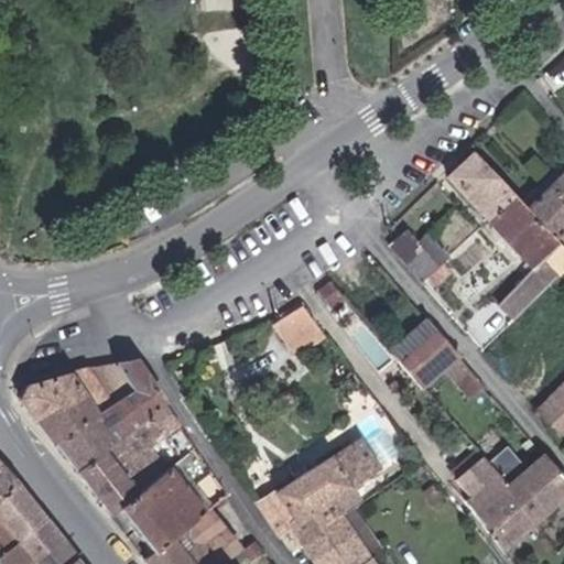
[(488,224),(512,199),(472,152),(446,176),(488,224)]
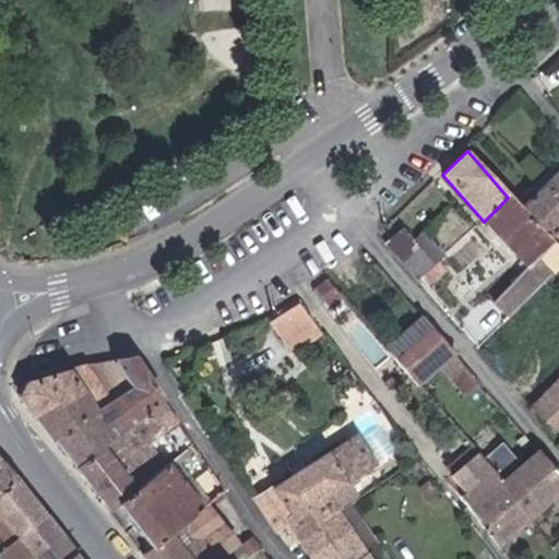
[(558,229),(558,173),(520,209),(548,240),(558,229)]
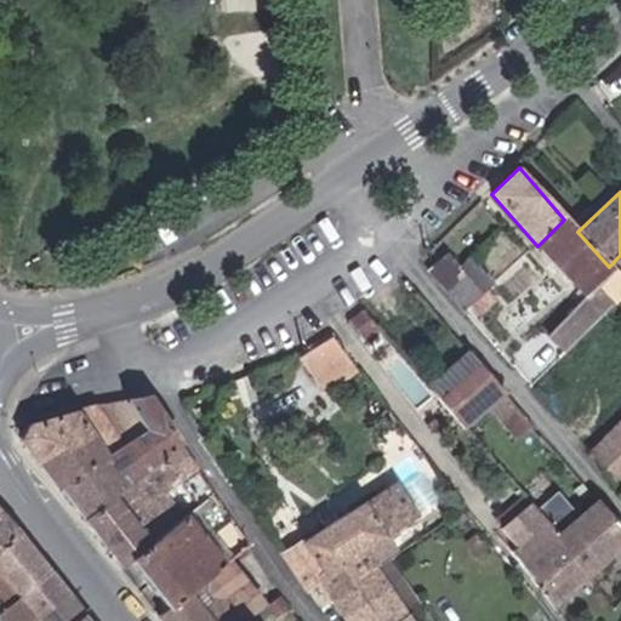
[(609,267),(577,232),(564,220),(537,246),(586,301),(546,337),(565,355),(619,306),(602,288),(615,274),(609,267)]
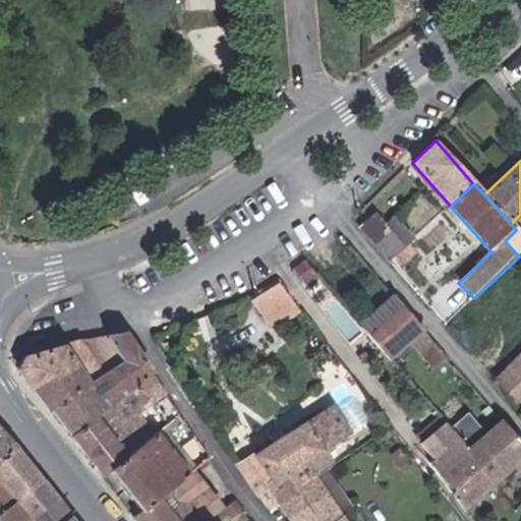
[(419,239),(400,216),(389,225),(378,213),(366,223),(406,267),(422,252),(414,243),(419,239)]
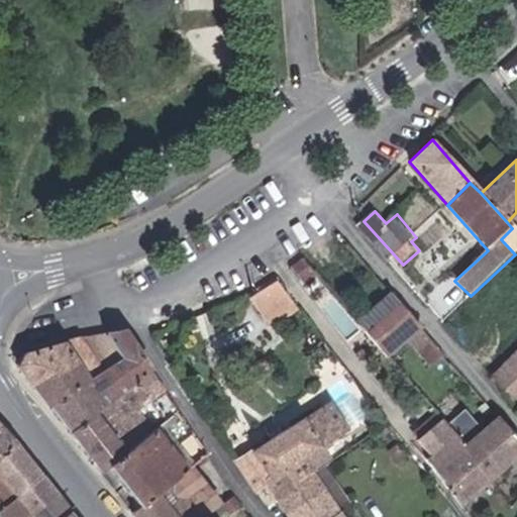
[(310,270),(300,257),(288,267),(298,280),(310,270)]
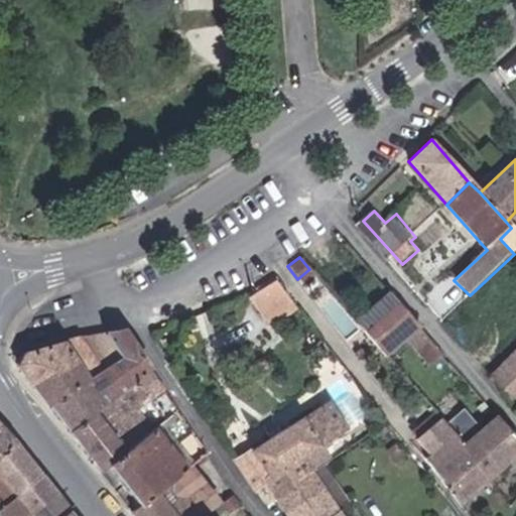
[(298,306),(275,273),(250,291),(274,324),(298,306)]
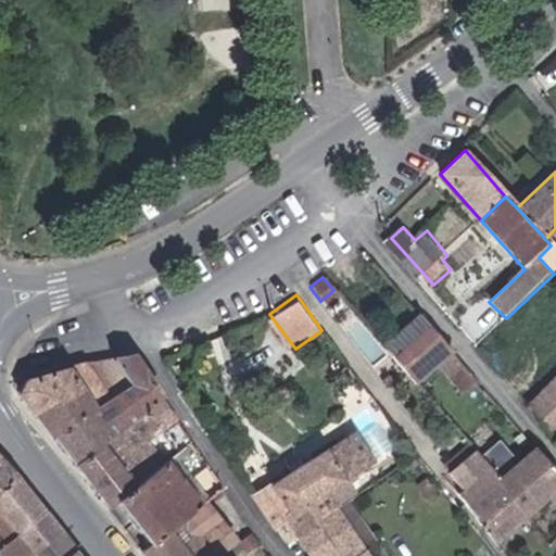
[(431,323),(422,313),(384,344),(393,355),(431,323)]
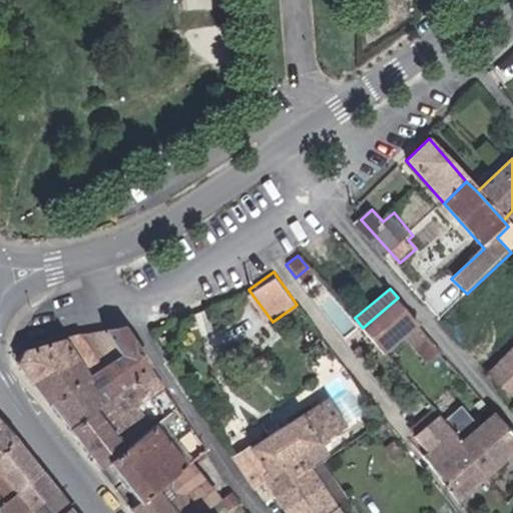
[(420,325),(398,298),(363,328),(364,329),(385,354),(420,325)]
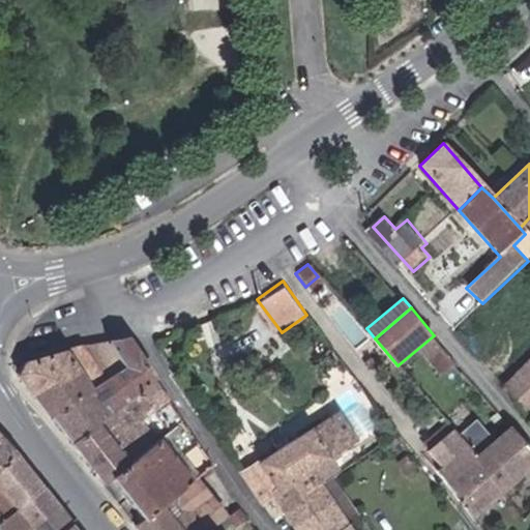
[(86,390),(48,415),(69,442),(150,382),(125,342),(84,348),(97,372),(81,382),(86,390)]
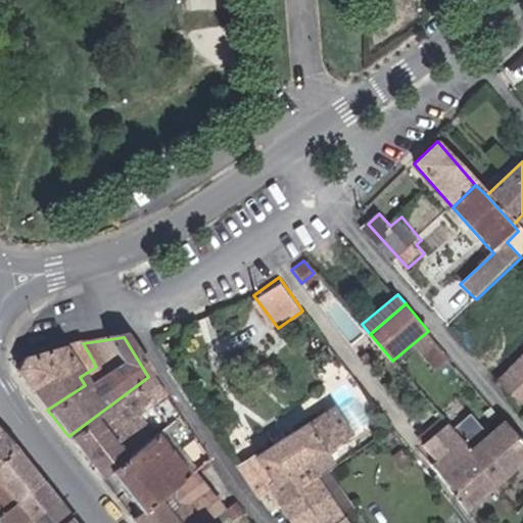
[(83,343),(20,353),(14,366),(47,410),(85,385),(80,377),(96,367),(83,343)]
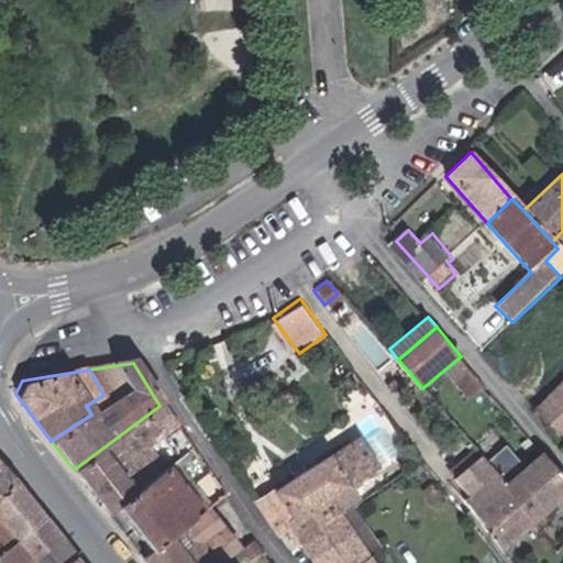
[(113,507),(191,450),(159,406),(74,470),(106,512),(113,507)]
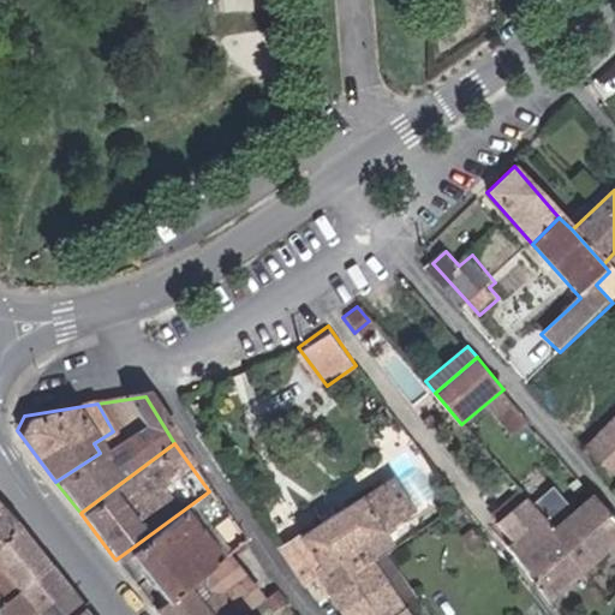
[(401,475),(372,494),(366,497),(392,533),(418,515),(415,509),(422,505),(401,475)]
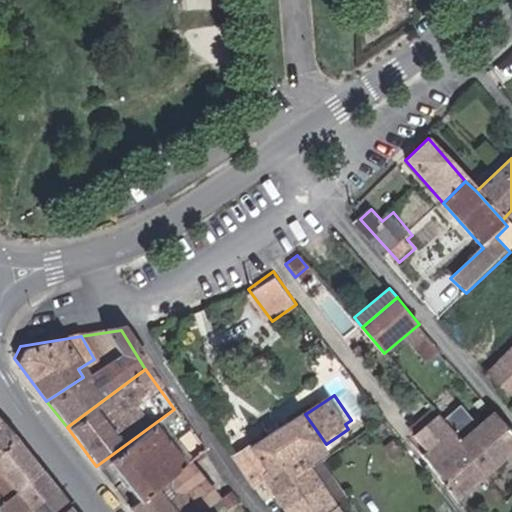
[(511,449),(511,435),(488,408),(457,435),(443,419),(429,432),(435,438),(420,451),(459,495),(511,449)]
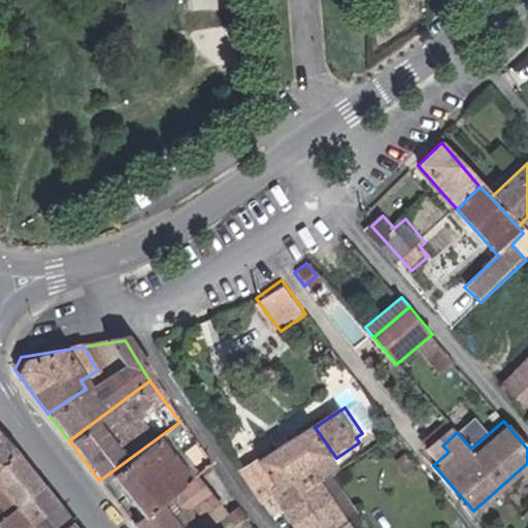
[(179,422),(106,475),(136,516),(190,475),(209,461),(179,422)]
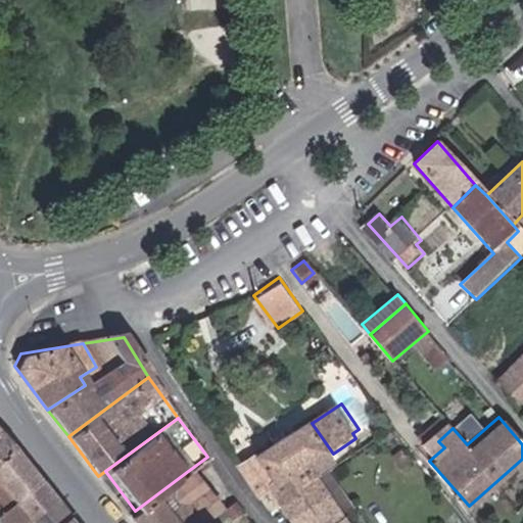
[(312,423),(244,470),(265,498),(269,495),(274,503),(281,498),(287,508),(323,483),(319,477),(339,463),(333,454),(312,423)]
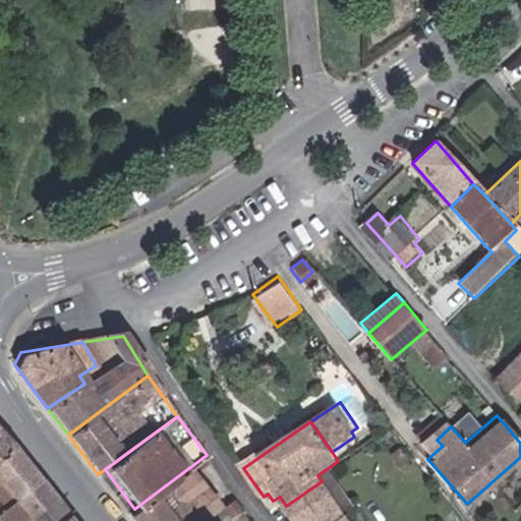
[(0,459),(11,451),(0,438),(0,459)]
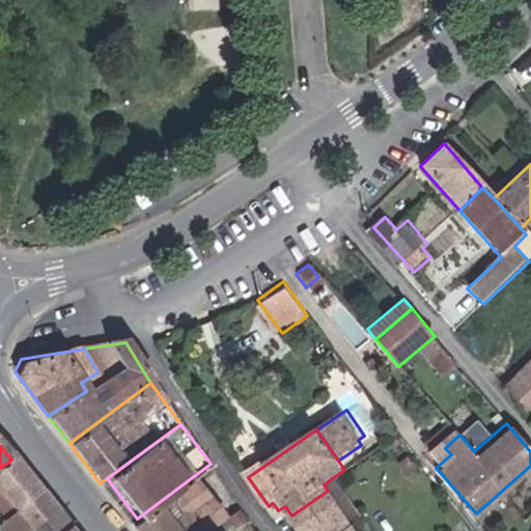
[(36,490),(11,459),(0,468),(0,503),(8,513),(36,490)]
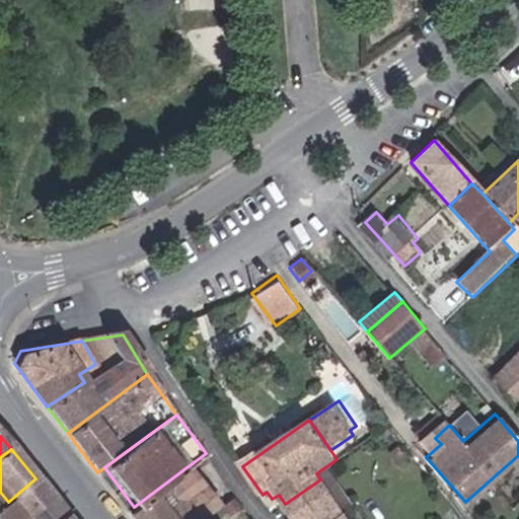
[(134,507),(131,509),(137,518),(203,518),(217,509),(187,467),(134,507)]
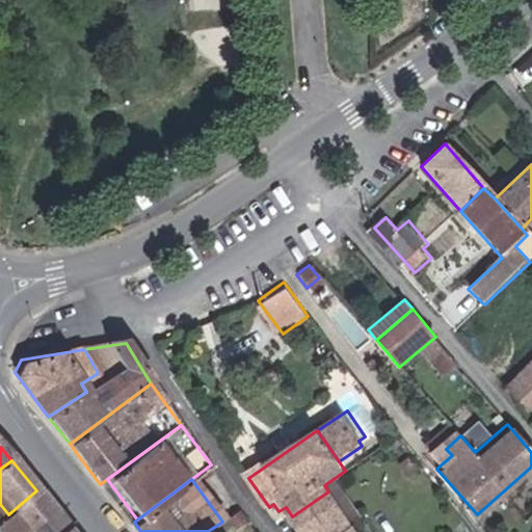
[(61,531),(68,527),(36,490),(8,514),(0,522),(0,529),(2,531),(61,531)]
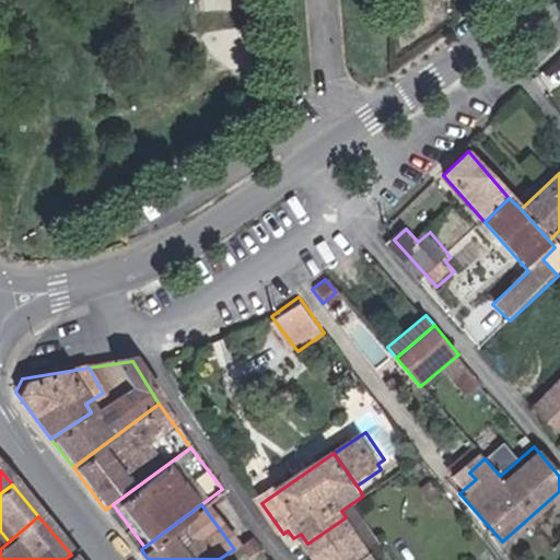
[(365,559),(373,556),(346,517),(307,544),(318,559),(365,559)]
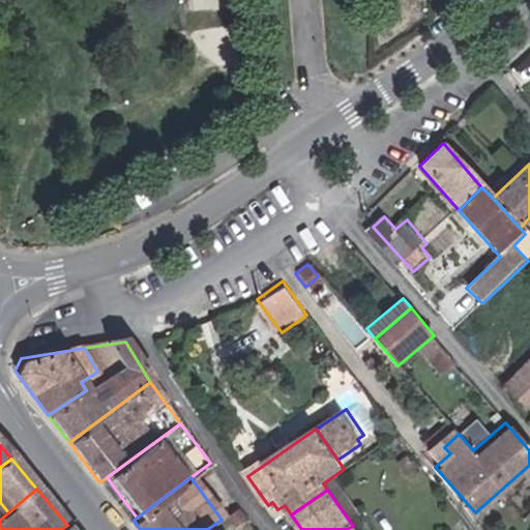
[(249,519),(243,510),(232,520),(238,528),(249,519)]
